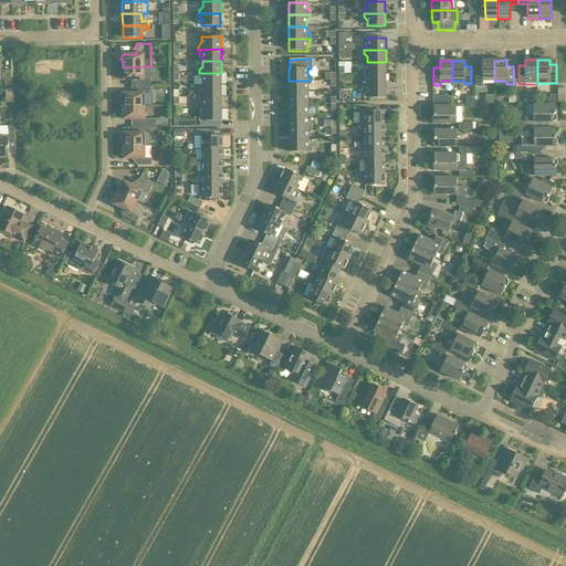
[(482,61),(482,66),(475,66),(475,84),(483,84),(483,81),(494,81),(494,61),(482,61)]
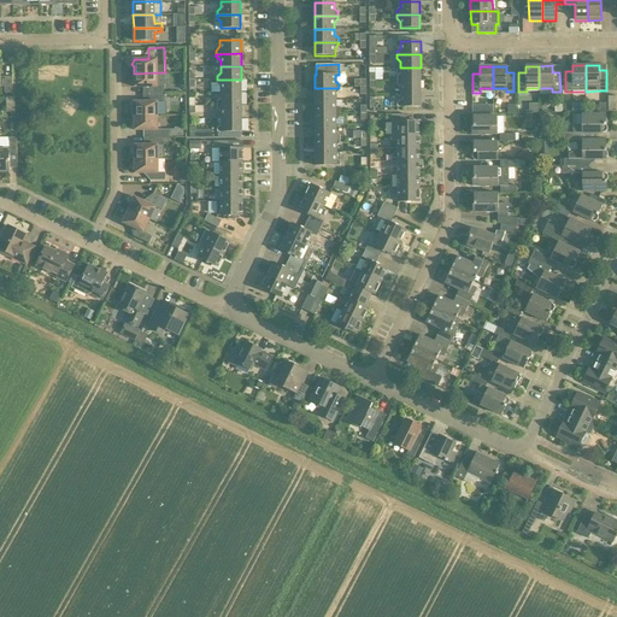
[(397,81),(421,81),(421,68),(400,68),(400,74),(397,77),(397,81)]
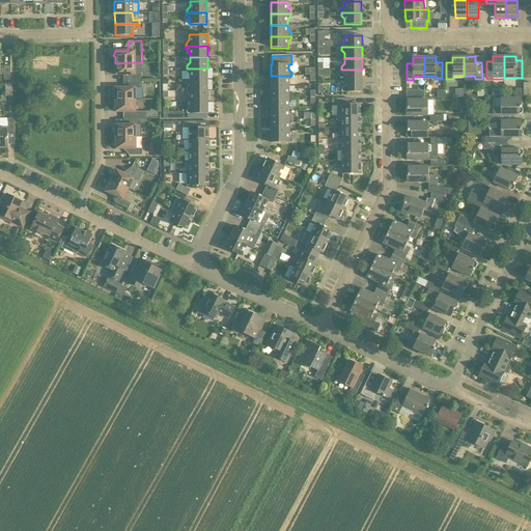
[(113,72),(115,74),(115,75),(129,75),(129,81),(141,81),(141,75),(135,75),(135,62),(115,63),(115,68),(113,72)]
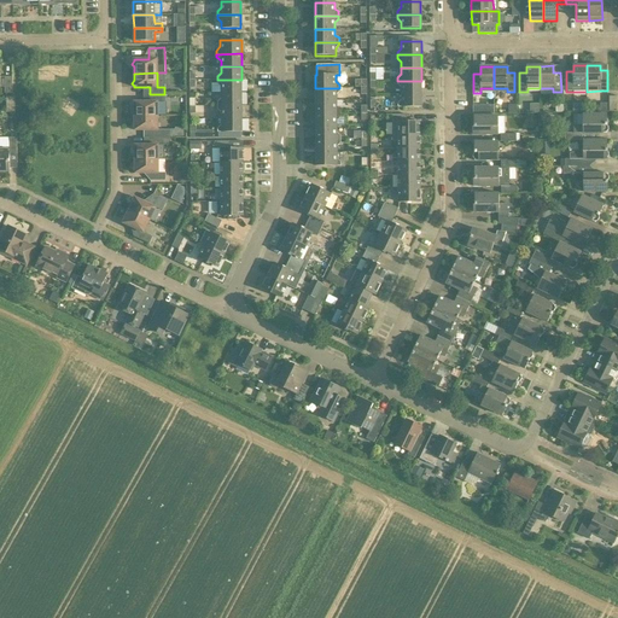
[(12,77),(5,77),(0,76),(0,87),(5,87),(5,93),(12,93),(12,77)]
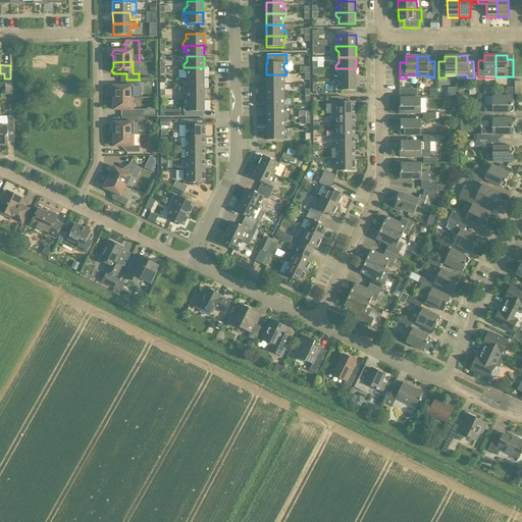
[(187,79),(204,79),(204,67),(184,67),(184,70),(187,73),(187,79)]
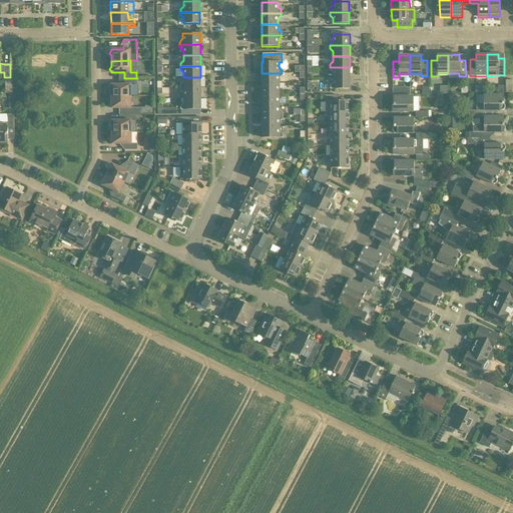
[(333,78),(350,78),(350,67),(330,67),(330,70),(333,73),(333,78)]
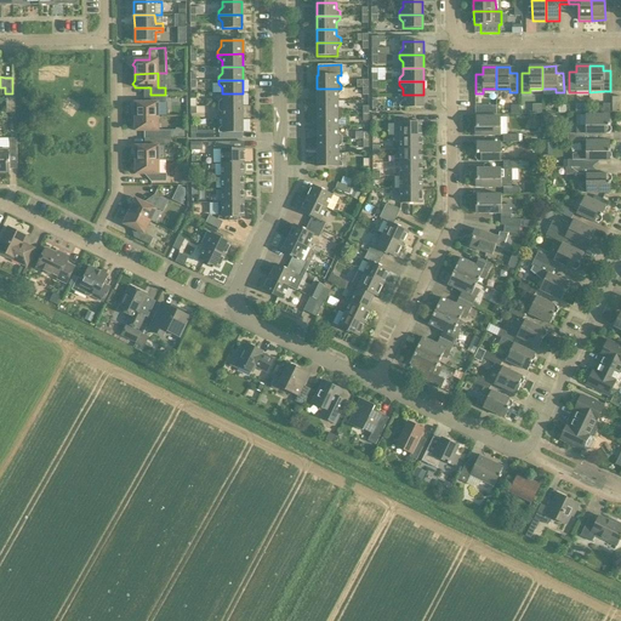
[(341,89),(317,89),(317,102),(339,101),(339,95),(341,91),(341,89)]
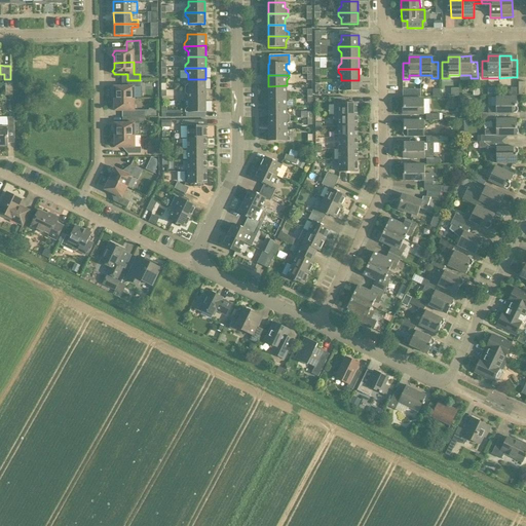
[(185,90),(205,89),(205,79),(188,79),(188,84),(185,87),(185,90)]
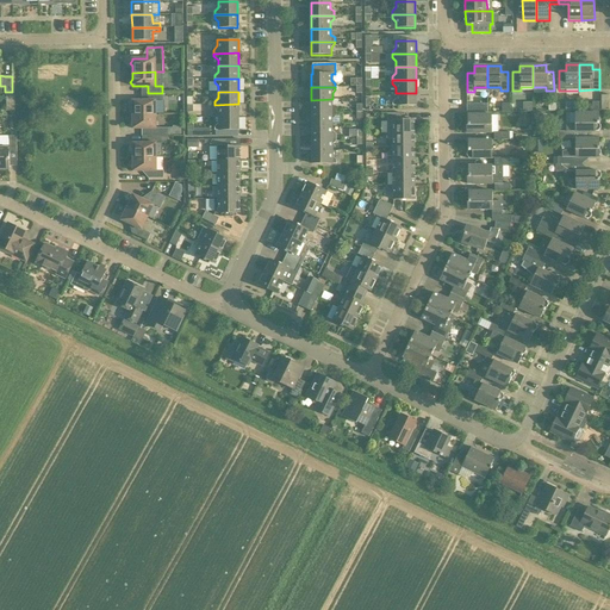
[(130,105),(132,107),(132,114),(155,114),(155,100),(162,100),(162,93),(148,93),(148,100),(132,100),(132,103),(130,105)]
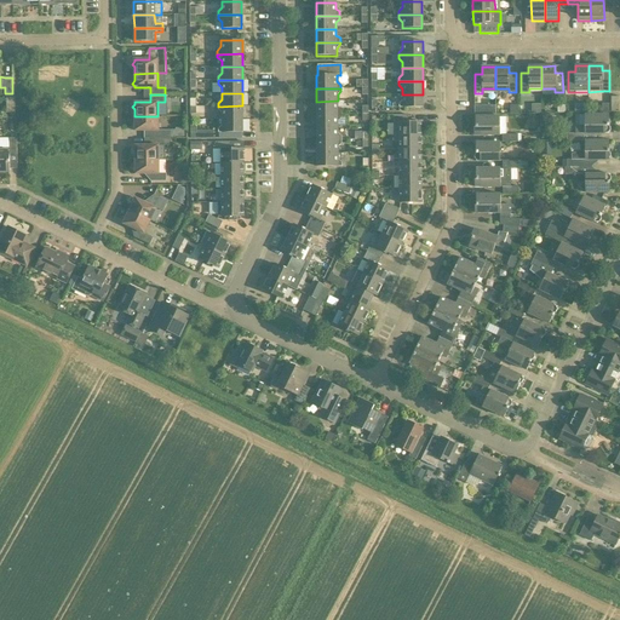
[(399,108),(402,108),(423,108),(423,95),(402,95),(402,101),(399,104),(399,108)]
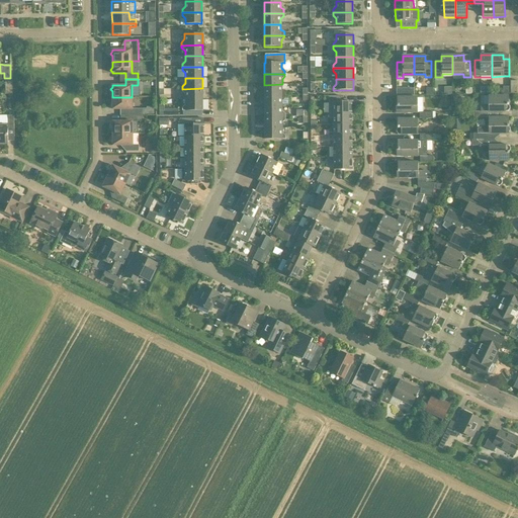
[(282,84),(264,85),(264,95),(284,95),(284,92),(282,89),(282,84)]
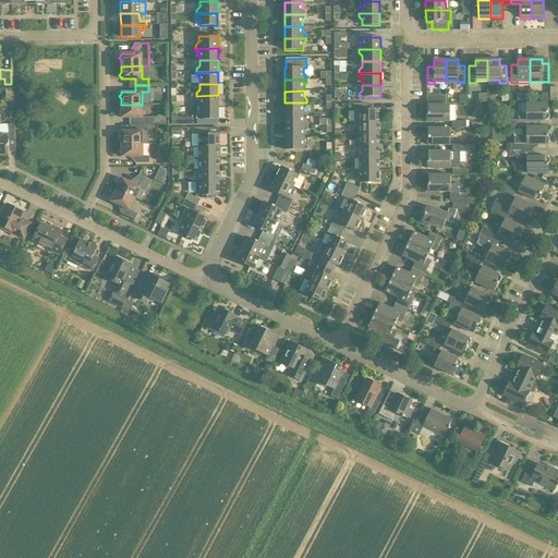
[(199,107),(218,107),(218,95),(196,96),(196,99),(199,102),(199,107)]
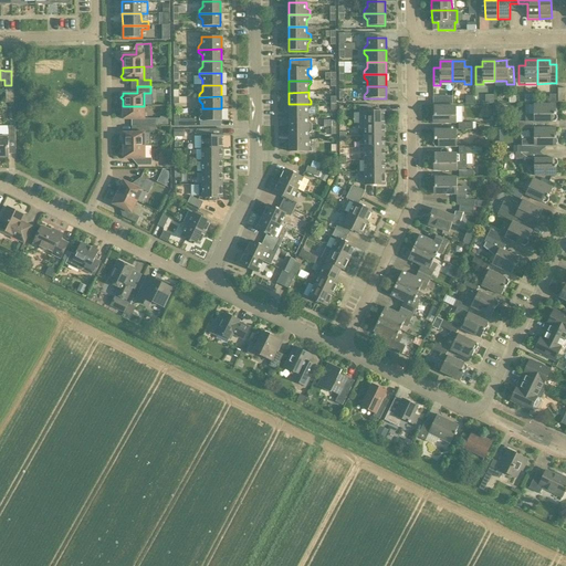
[(311,104),(289,104),(290,116),(308,116),(308,111),(311,107),(311,104)]
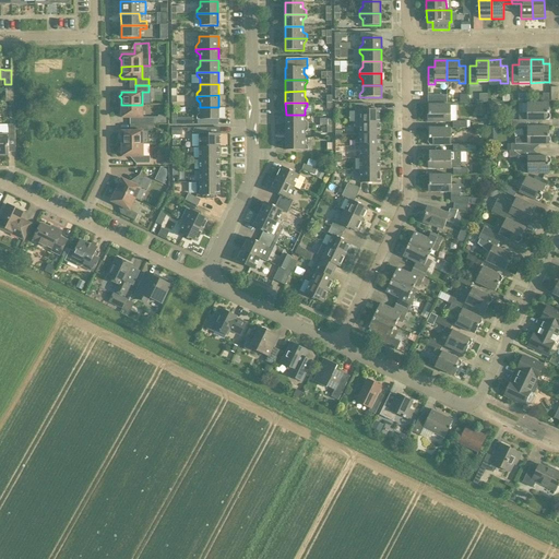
[(354,110),(359,110),(359,123),(379,122),(379,110),(368,110),(368,104),(354,104),(354,110)]
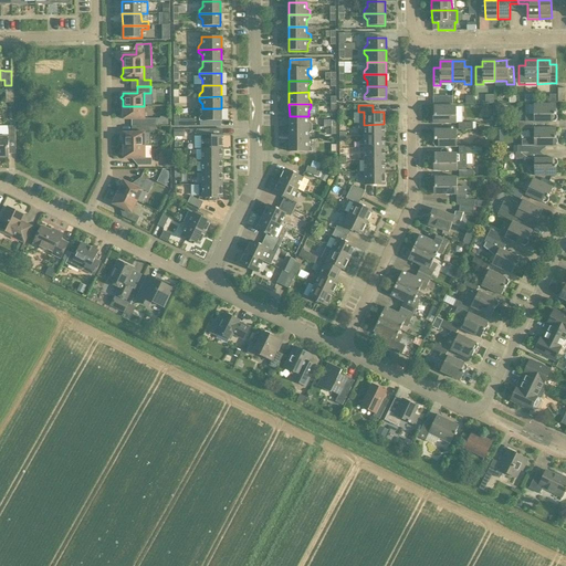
[(557,116),(556,115),(556,105),(534,105),(534,115),(525,115),(525,122),(517,122),(517,129),(532,128),(532,122),(534,122),(556,122),(556,121),(557,119),(557,116)]
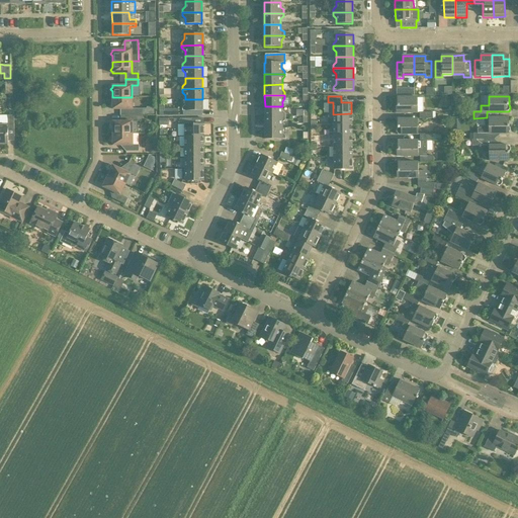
[(110,105),(112,108),(112,109),(125,109),(125,115),(143,115),(143,108),(133,108),(132,97),(112,97),(112,103),(110,105)]
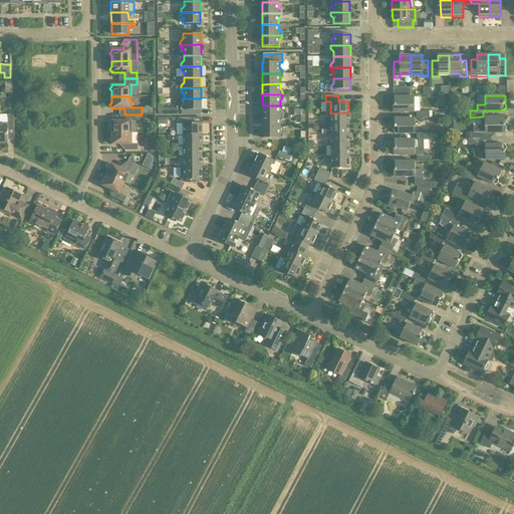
[(393,109),(395,111),(395,112),(415,112),(414,96),(394,96),(395,105),(393,107),(393,109)]
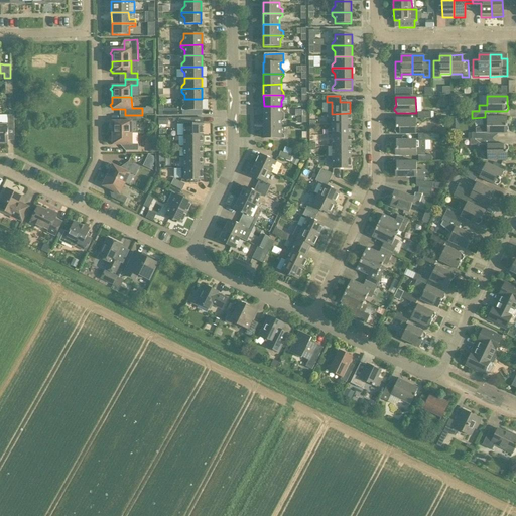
[(202,99),(184,99),(184,104),(181,107),(181,111),(202,110),(202,99)]
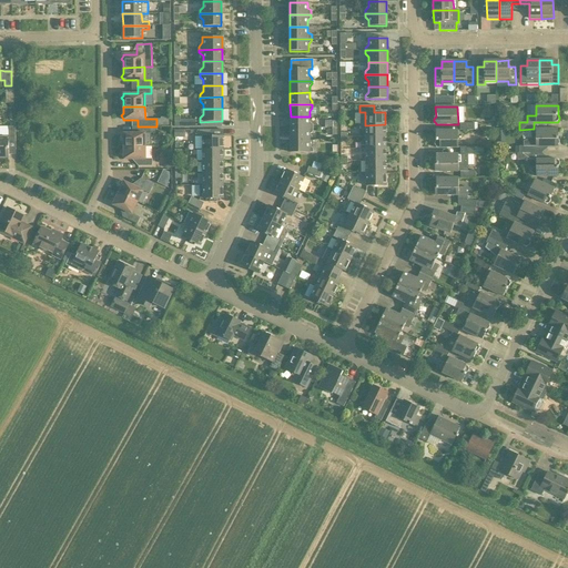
[(310,117),(291,117),(291,129),(313,129),(313,125),(310,122),(310,117)]
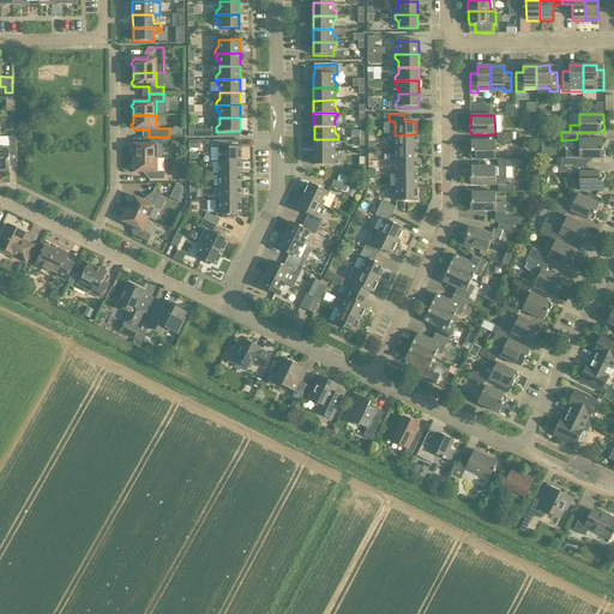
[(395,148),(416,148),(416,134),(395,136),(390,136),(390,140),(395,140),(395,148)]
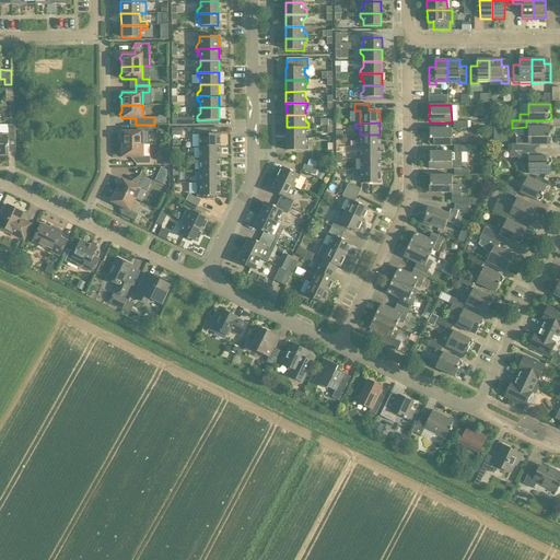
[(8,125),(8,135),(0,133),(0,155),(9,156),(9,140),(15,140),(15,125),(8,125)]
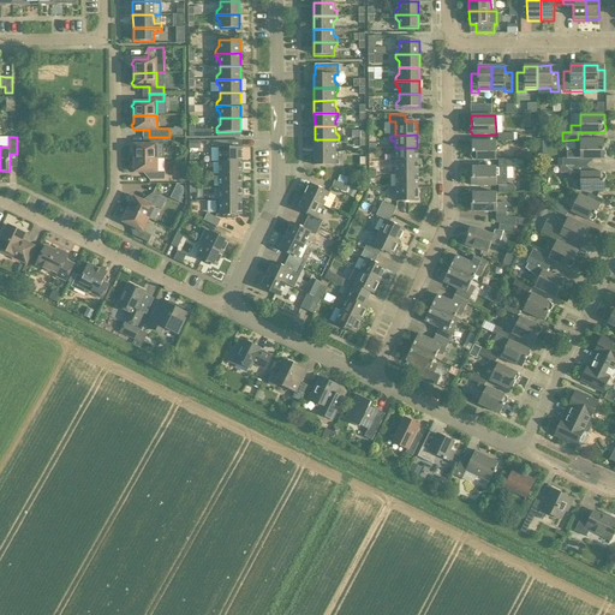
[(131,149),(135,151),(135,159),(157,159),(163,159),(162,144),(169,144),(169,137),(149,137),(149,144),(133,144),(133,145),(131,149)]
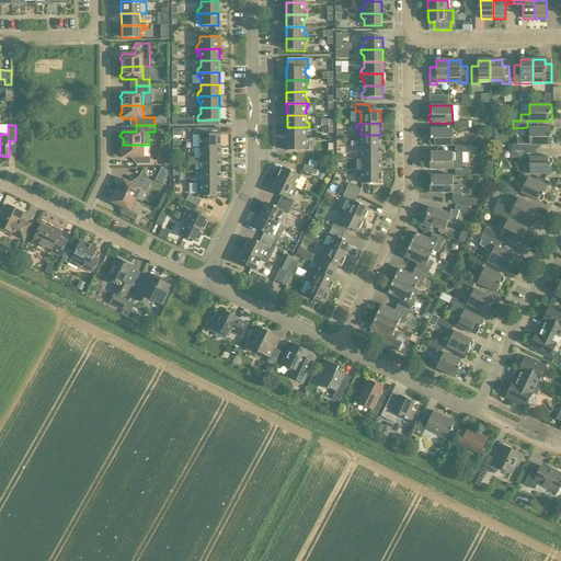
[(309,127),(287,127),(287,139),(306,138),(306,133),(309,130),(309,127)]
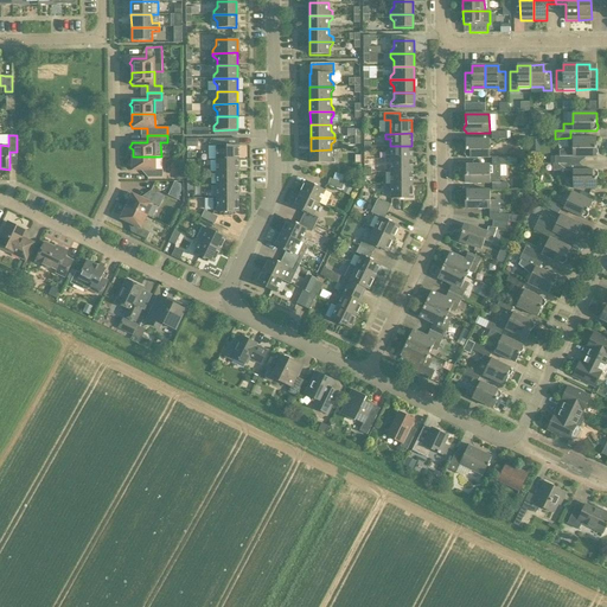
[(560,157),(555,157),(555,164),(577,164),(577,157),(596,157),(596,155),(598,153),(598,151),(596,149),(596,138),(573,138),(573,147),(560,151),(560,157)]
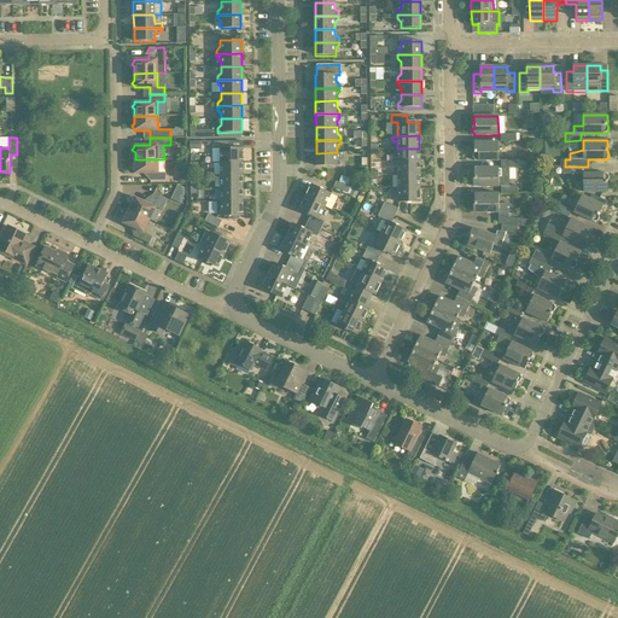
[(473,158),(474,159),(474,161),(499,161),(499,141),(474,143),(474,153),(473,155),(473,158)]
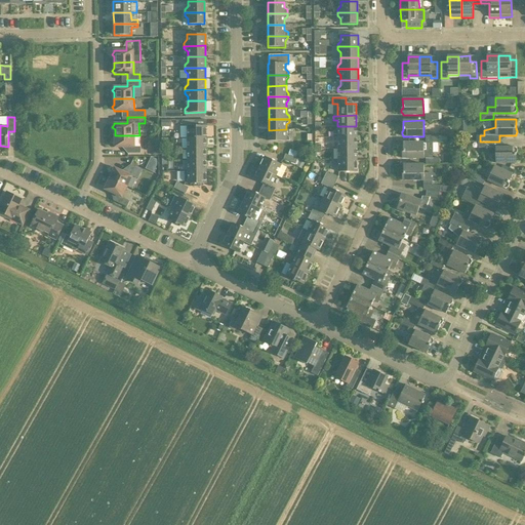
[(180,127),(180,138),(188,138),(206,138),(205,126),(195,126),(195,121),(182,121),(182,124),(182,127),(180,127)]
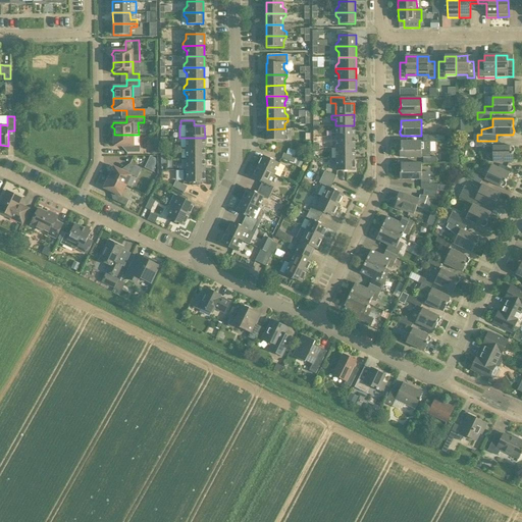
[(336,137),(355,137),(354,125),(335,125),(336,137)]
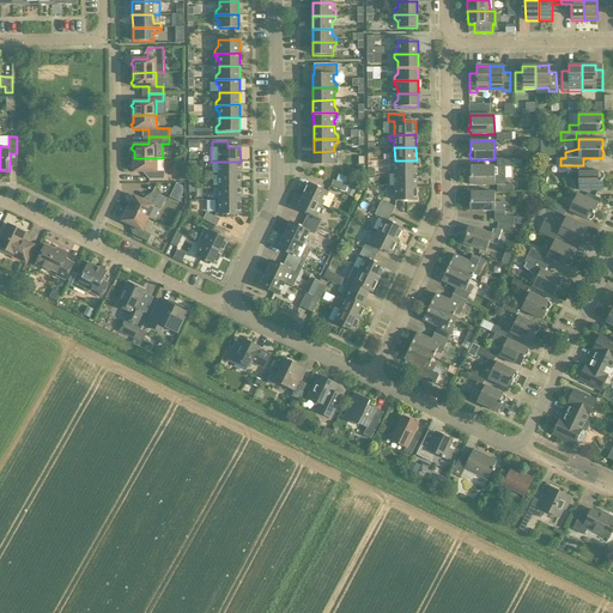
[(338,161),(334,158),(334,151),(314,152),(314,165),(334,165),(338,164),(338,161)]
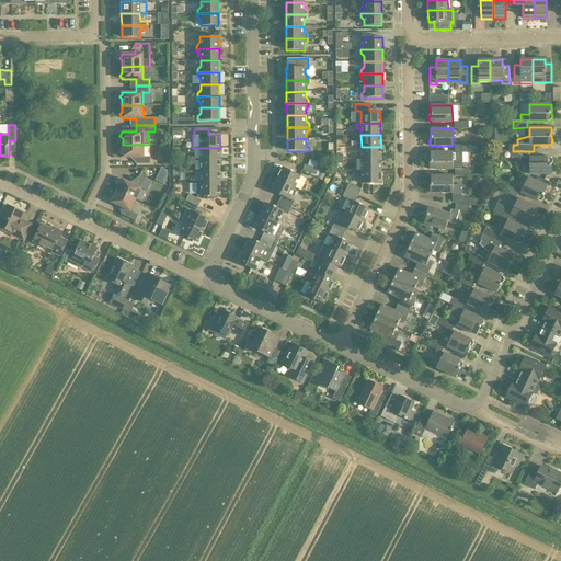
[(121,153),(123,156),(123,157),(136,157),(136,163),(150,163),(150,157),(144,157),(144,145),(123,145),(123,150),(121,153)]
